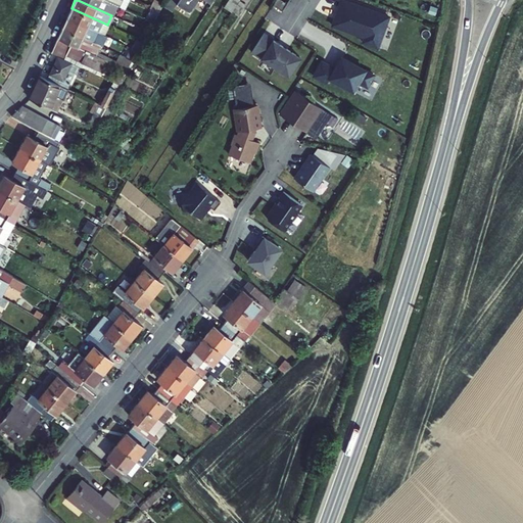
[(105,0),(78,0),(111,15),(116,5),(112,3),(111,3),(105,0)]
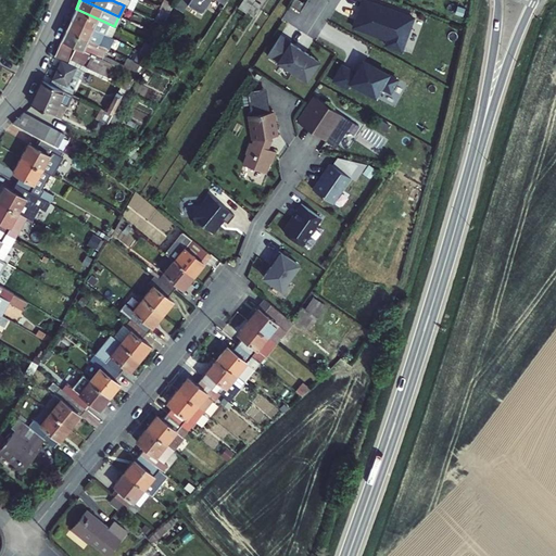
[(175,0),(173,5),(182,12),(188,3),(202,13),(210,0),(175,0)]
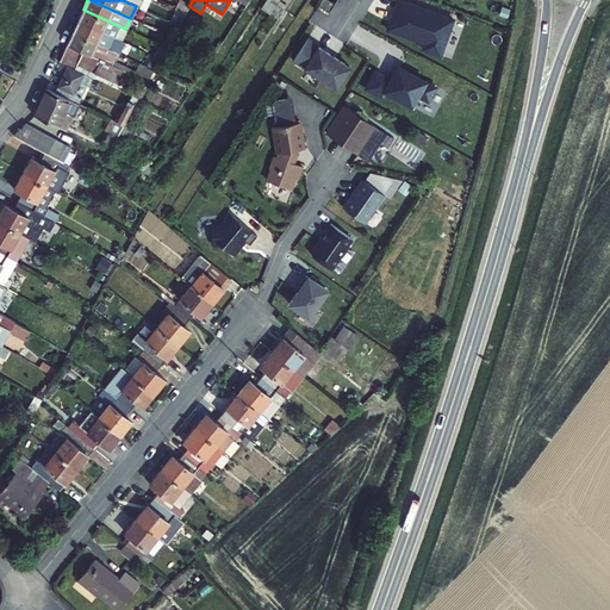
[(279,0),(266,0),(262,7),(280,18),(287,5),(279,0)]
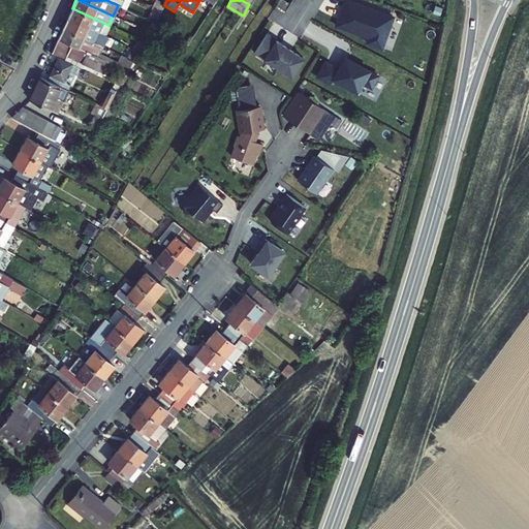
[(290,3),(284,0),(278,0),(277,3),(285,9),(290,3)]
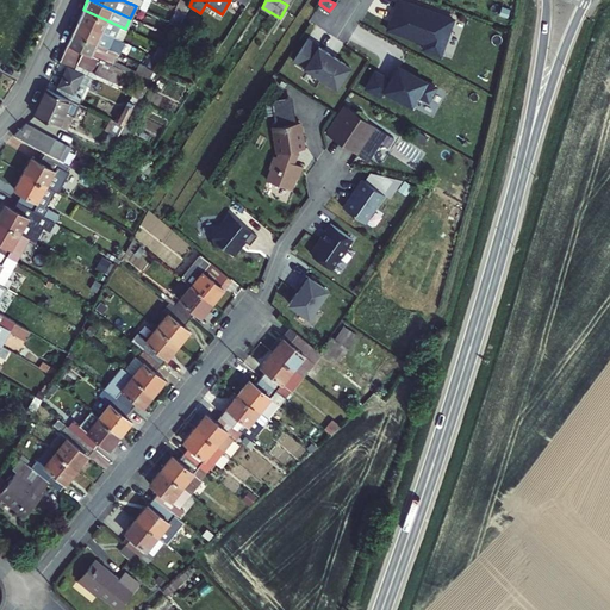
[(455,16),(405,0),(394,0),(385,31),(422,43),(421,53),(441,57),(455,16)]
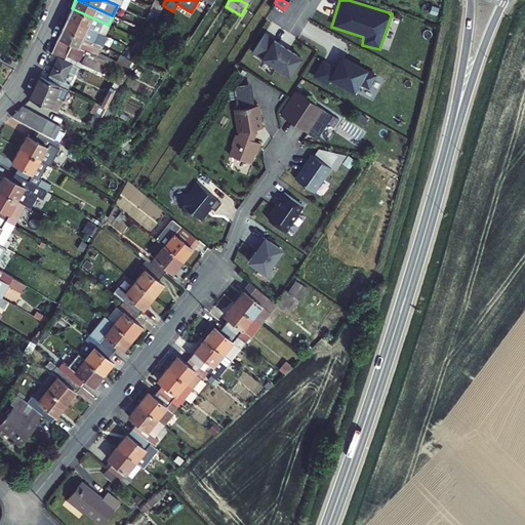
[(67,18),(103,35),(108,25),(72,8),(67,18)]
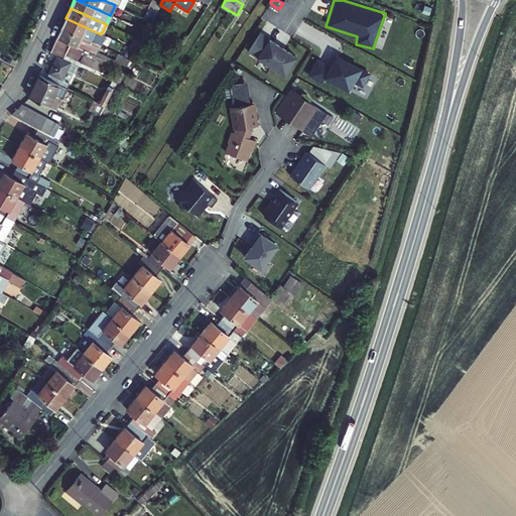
[(156,12),(147,8),(142,18),(143,18),(150,22),(156,12)]
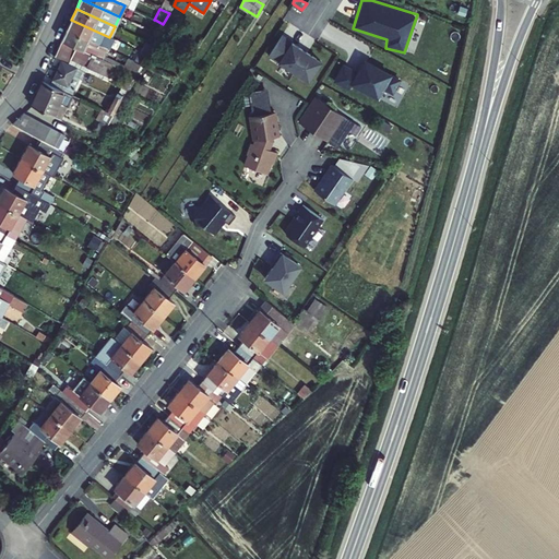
[(71,20),(67,30),(105,48),(107,49),(113,39),(109,37),(71,20)]
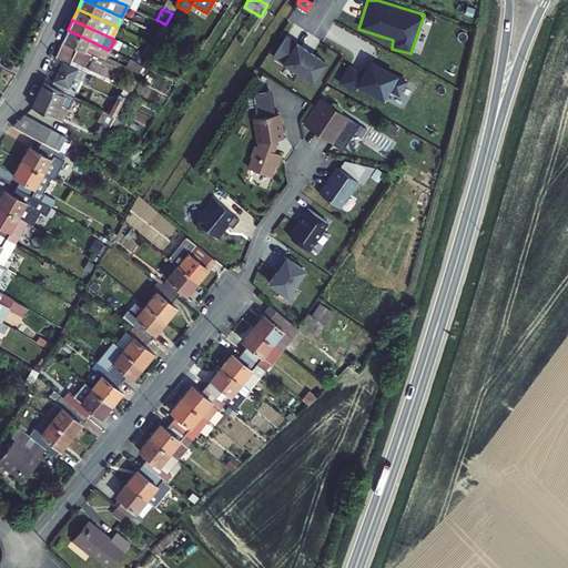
[(107,49),(68,30),(62,41),(77,48),(101,60),(107,49)]
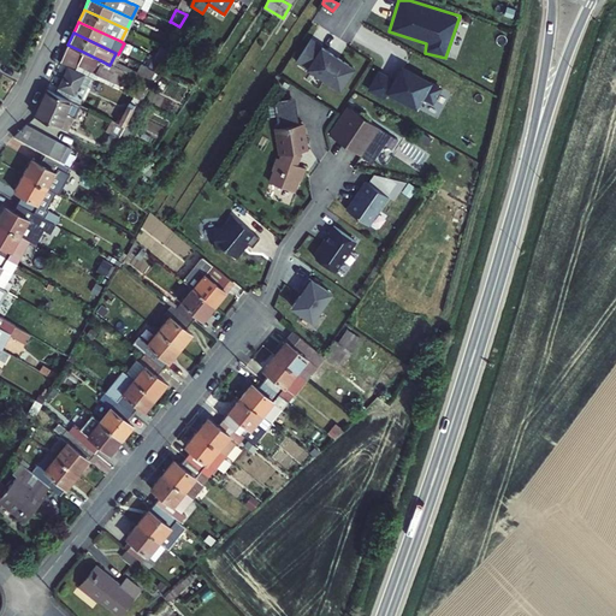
[(321,45),(309,39),(296,60),(327,82),(342,60),(320,47),(321,45)]
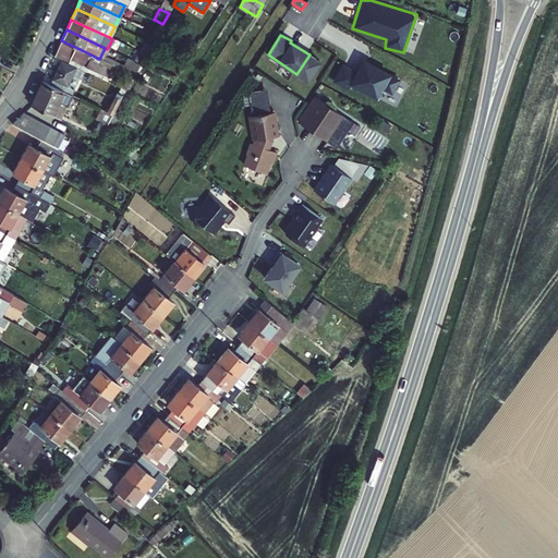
[(75,47),(61,40),(53,57),(60,60),(68,63),(70,59),(99,72),(105,61),(99,59),(99,60),(74,49),(75,47)]
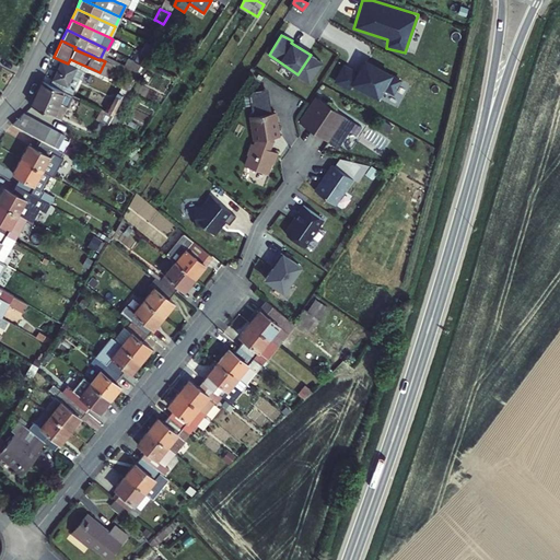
[(71,94),(83,70),(68,63),(60,60),(48,84),(70,94),(71,94)]
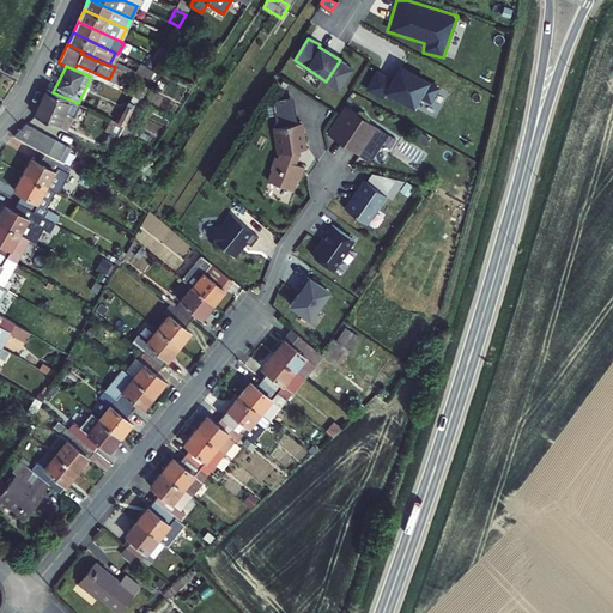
[(438,87),(402,68),(400,74),(396,72),(393,80),(376,72),(368,89),(383,97),(387,91),(414,107),(420,96),(430,102),(438,87)]
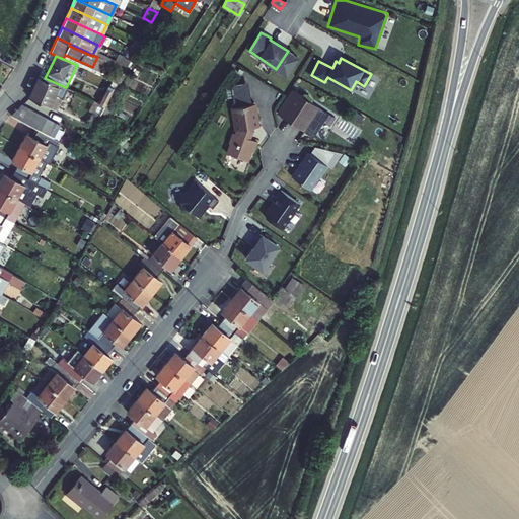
[(65,87),(45,78),(40,75),(28,97),(49,107),(55,94),(61,97),(65,87)]
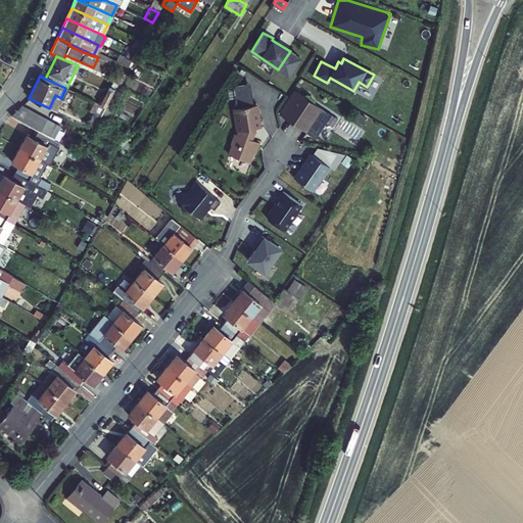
[(235,98),(236,107),(254,105),(250,82),(233,85),(235,98)]
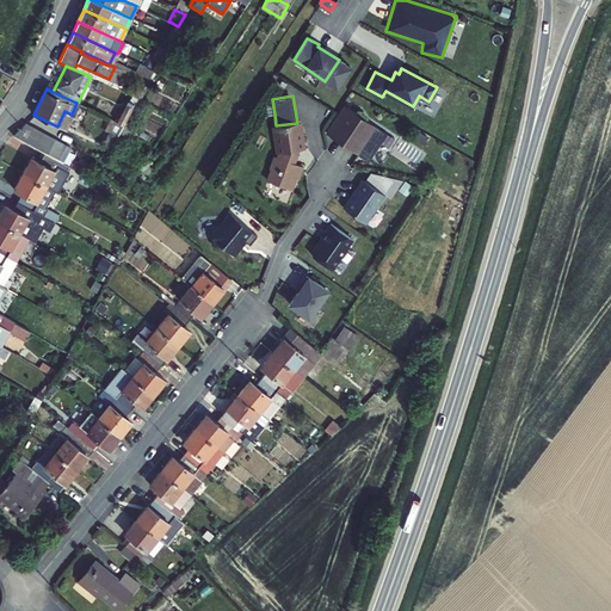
[(326,133),(358,155),(376,127),(344,105),(326,133)]
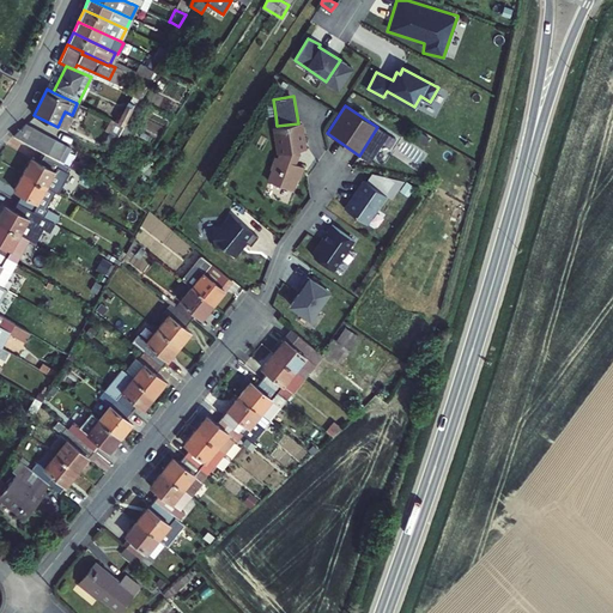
[(72,115),(65,111),(58,127),(65,129),(72,115)]
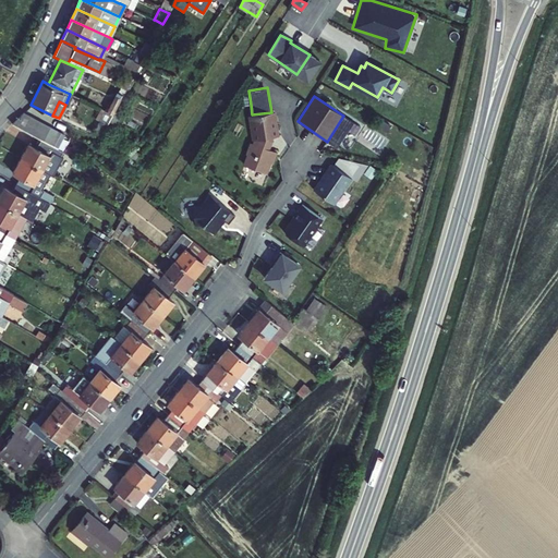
[(94,119),(107,124),(112,113),(100,108),(94,119)]
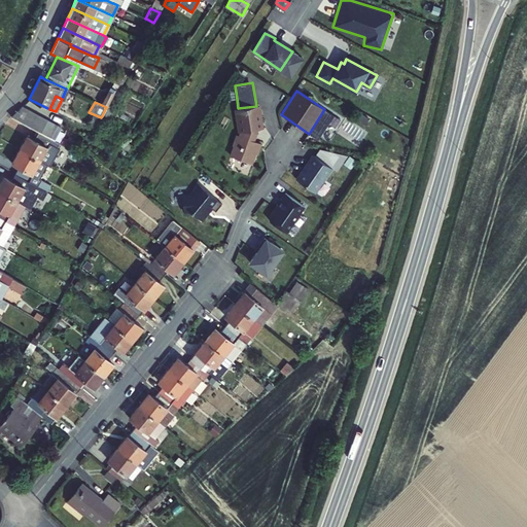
[(254,141),(257,133),(258,133),(258,129),(264,128),(260,105),(256,106),(238,108),(234,109),(238,132),(239,132),(238,135),(236,134),(232,145),(233,145),(230,155),(252,164),(256,154),(258,154),(261,143),(254,141)]
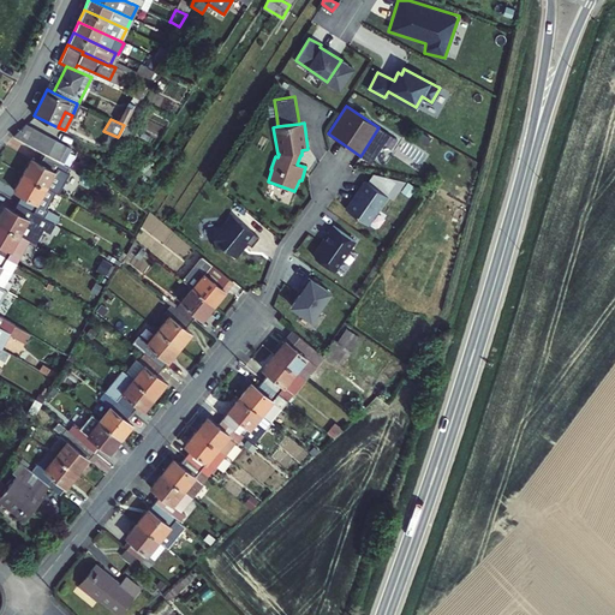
[(57,139),(25,124),(13,136),(45,153),(48,154),(57,139)]
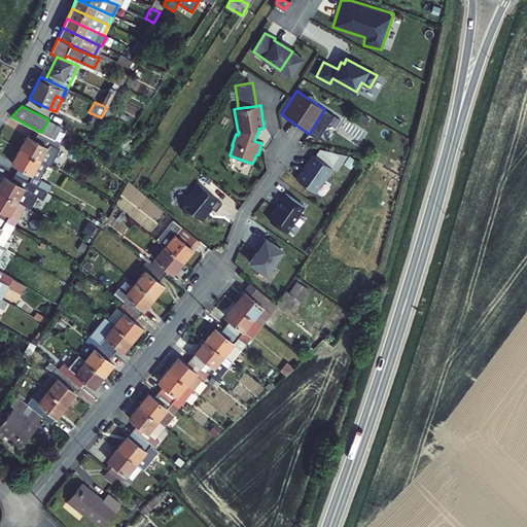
[(324,109),(309,134),(318,139),(334,115),(324,109)]
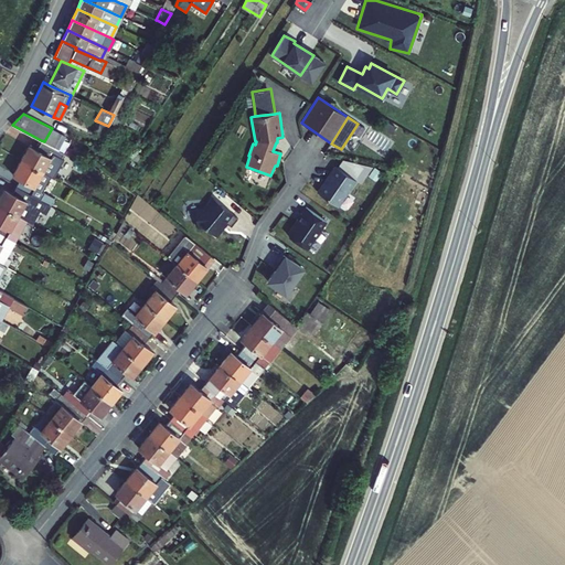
[(108,126),(95,120),(87,134),(99,141),(108,126)]
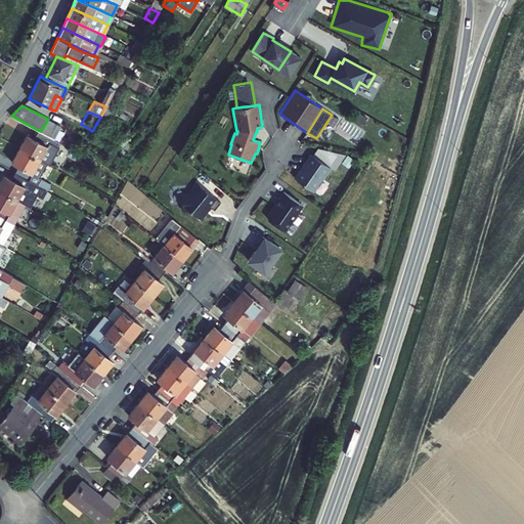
[(41,159),(52,137),(41,131),(38,130),(34,137),(27,133),(19,146),(27,150),(41,159)]
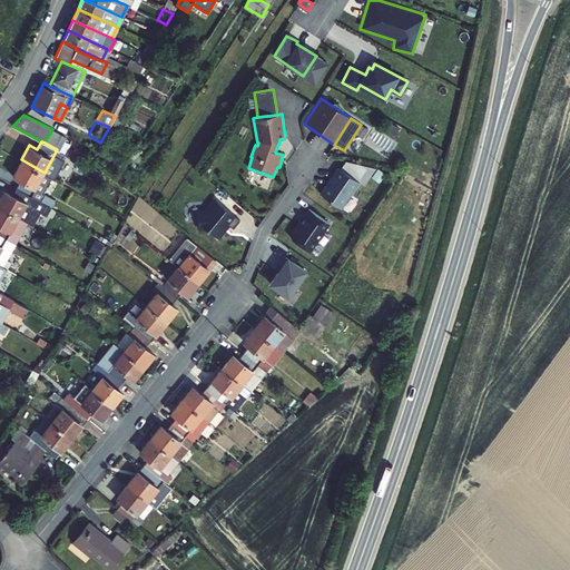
[(144,158),(136,153),(131,160),(134,163),(138,166),(139,166),(144,158)]
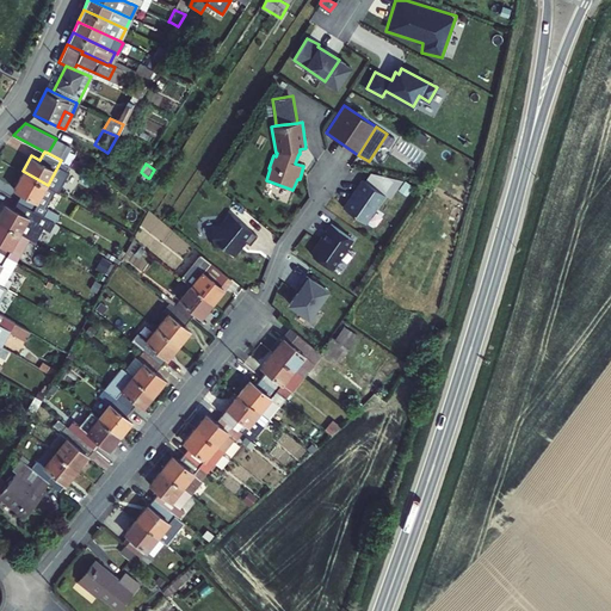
[(13,187),(22,192),(18,199),(35,209),(48,185),(31,176),(23,171),(13,187)]
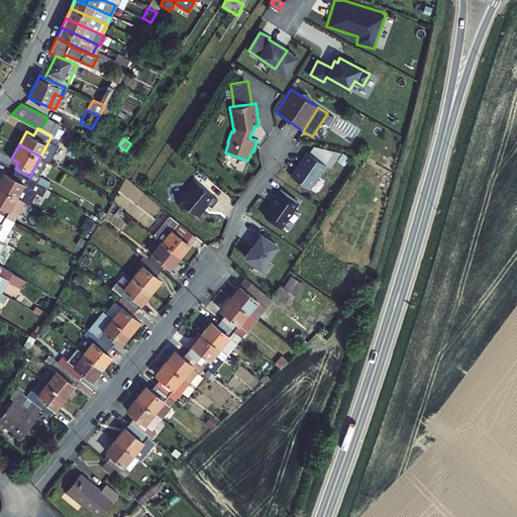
[(314,145),(309,152),(327,166),(330,168),(341,152),(314,145)]
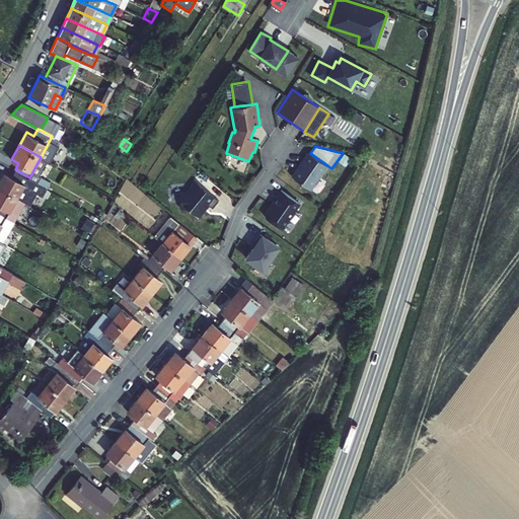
[(311,190),(328,166),(310,153),(307,152),(291,175),(311,190)]
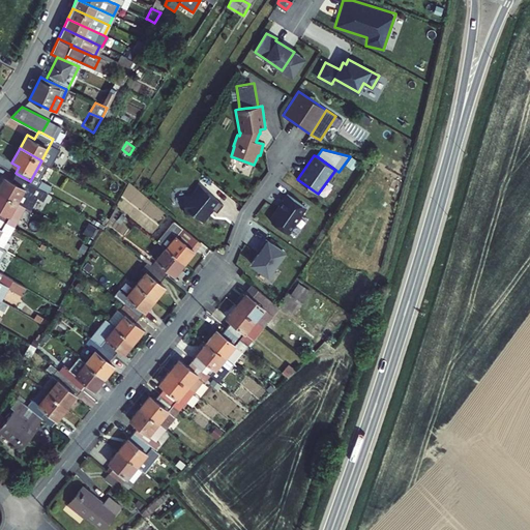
[(359,162),(351,156),(346,165),(353,170),(359,162)]
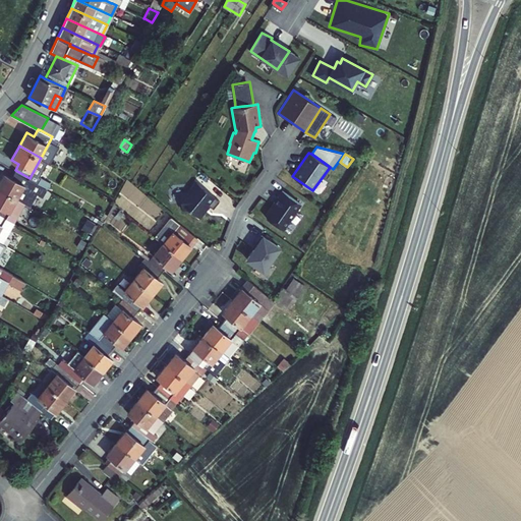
[(48,187),(30,178),(15,170),(12,176),(5,173),(0,181),(0,187),(18,198),(25,185),(44,195),(48,187)]
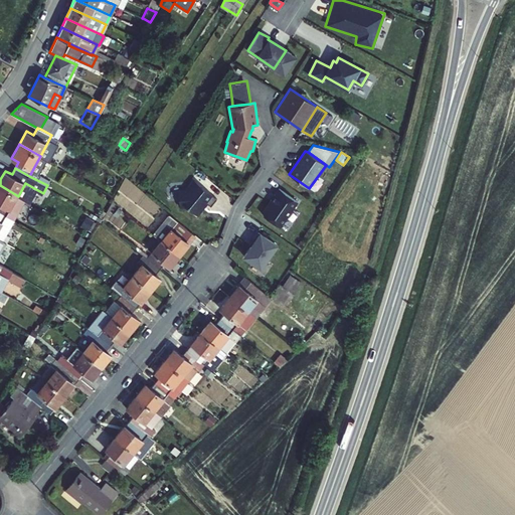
[(186,188),(177,189),(179,208),(187,207),(198,216),(208,203),(210,205),(216,198),(193,179),(186,188)]
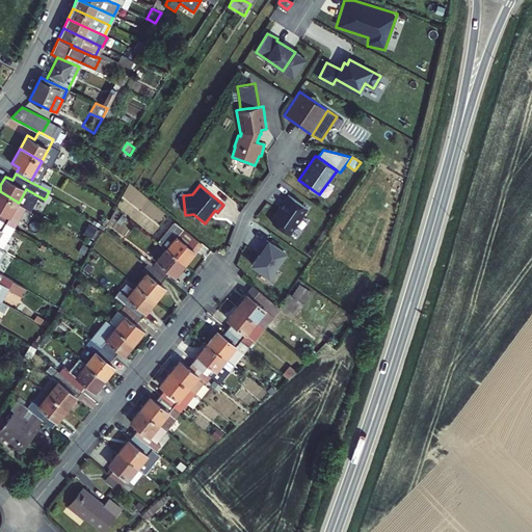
[(0,191),(0,218),(7,223),(19,203),(0,191)]
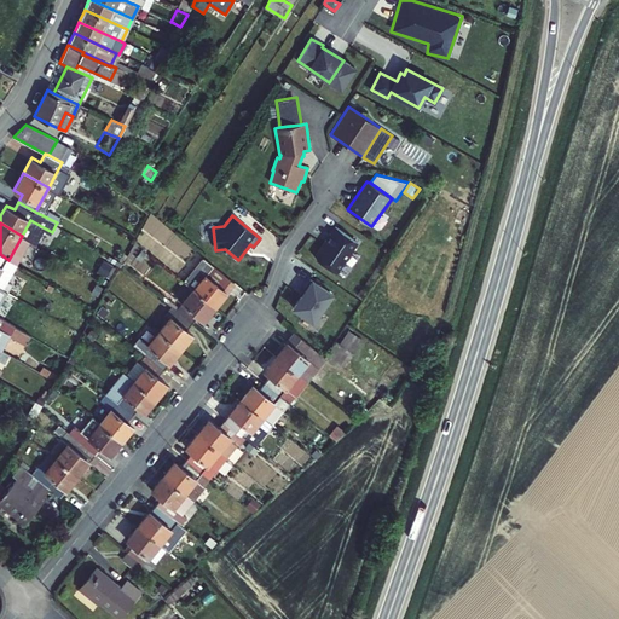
[(336,273),(358,242),(335,226),(316,253),(317,259),(336,273)]
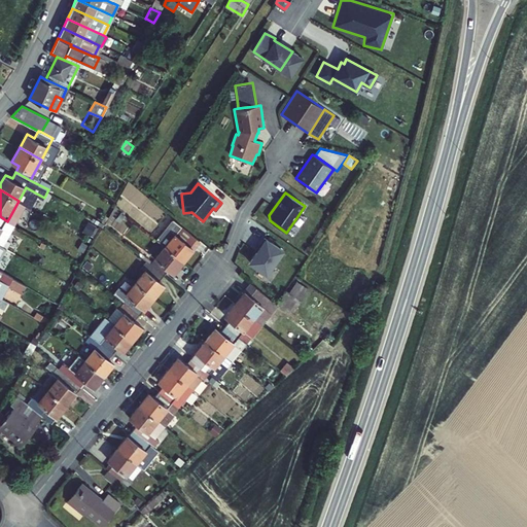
[(198,237),(171,215),(154,235),(164,242),(182,256),(198,237)]
